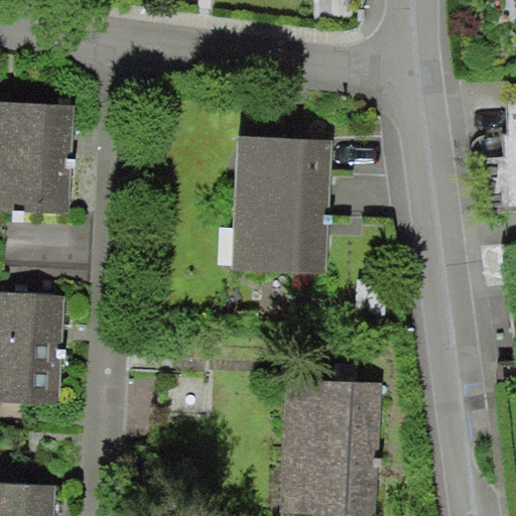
[(76,110),(0,106),(0,208),(71,212),(76,110)]
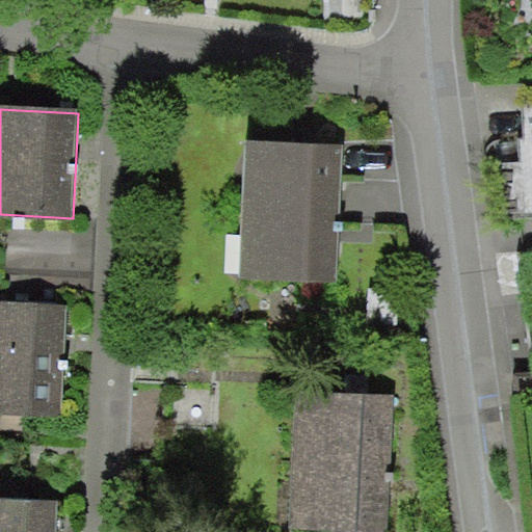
[(345,154),(248,148),(243,276),(345,284),(347,232),(404,236),(398,145),(345,154)]
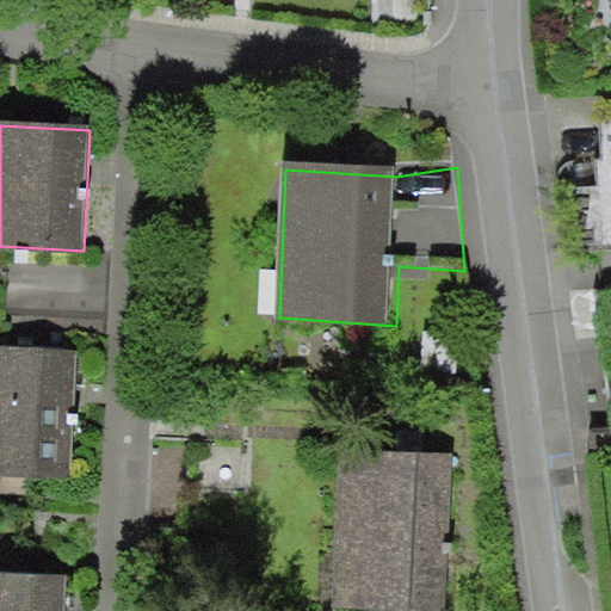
[(73,350),(0,345),(0,474),(66,477),(73,350)]
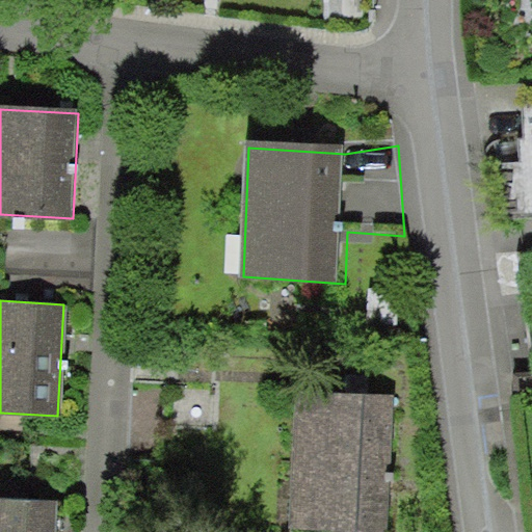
[(395,393),(298,388),(291,524),(388,529),(395,393)]
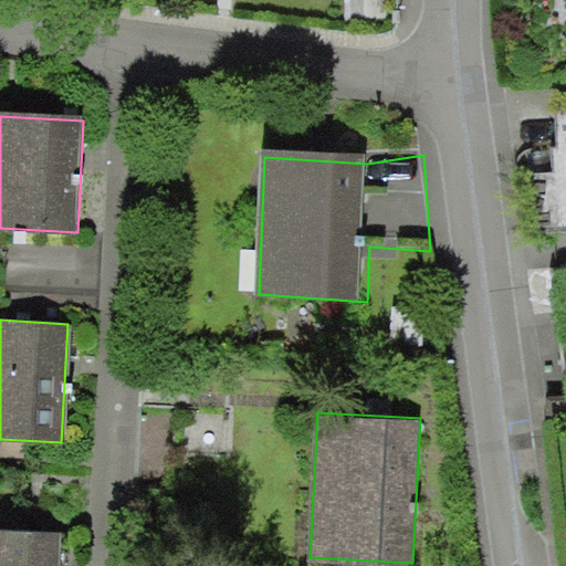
[(56,565),(59,534),(0,531),(0,565),(56,565)]
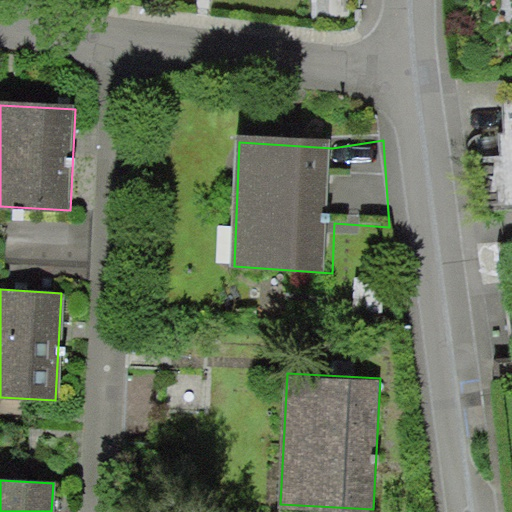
All buildings are outlined.
